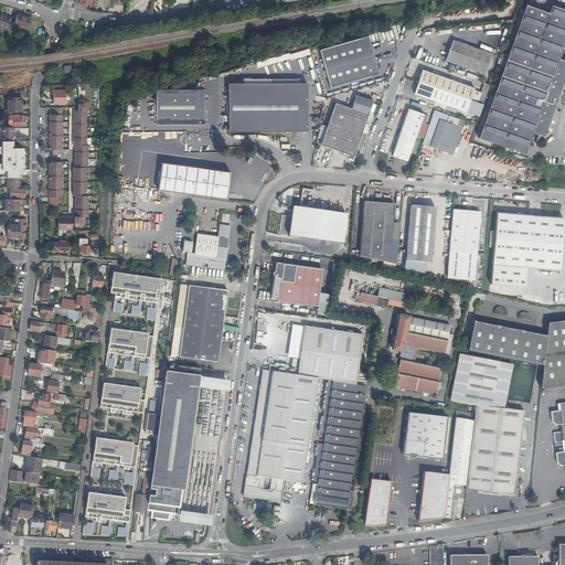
[(544,11),(525,4),(478,138),(524,155),(532,132),(544,137),(545,134),(548,131),(547,128),(564,77),(564,61),(558,59),(564,40),(564,10),(551,4),(550,10),(545,9),(544,11)]
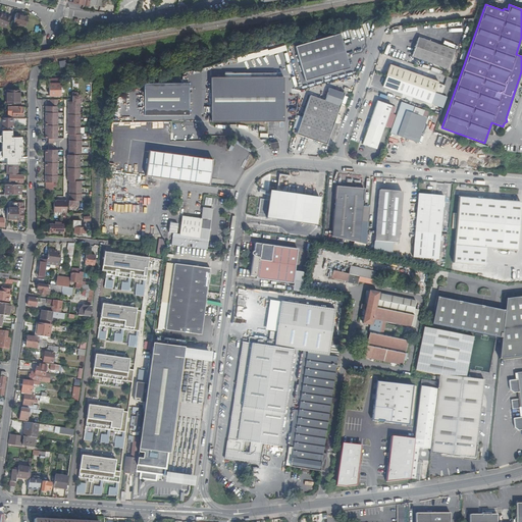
[(0,24),(7,28),(11,17),(0,12),(0,24)]
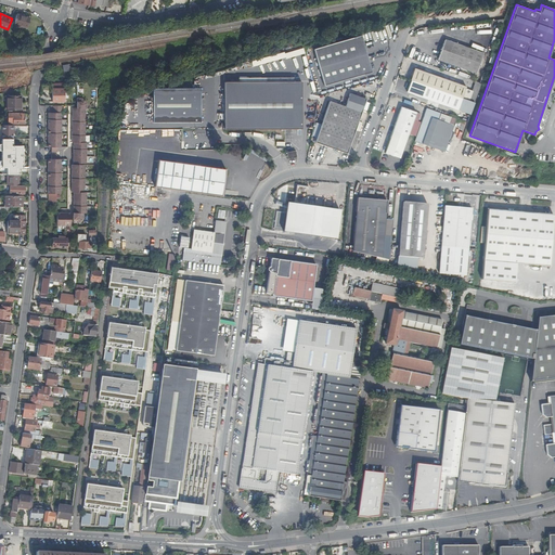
[(15,25),(28,28),(30,17),(17,14),(15,25)]
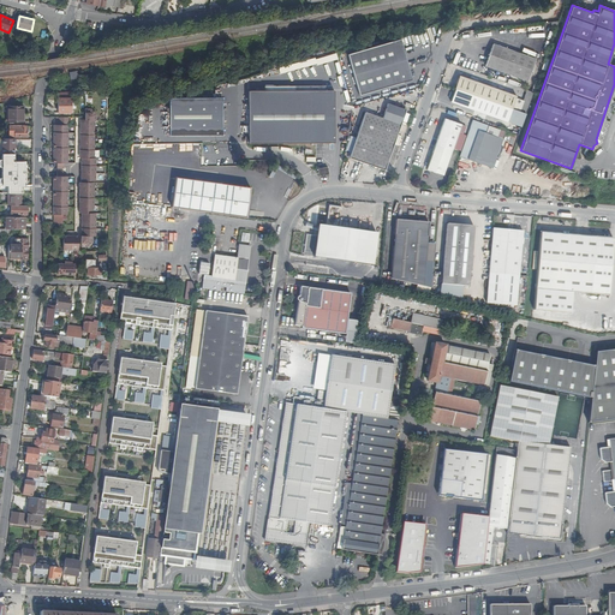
[(400,37),(347,54),(360,96),(412,79),(408,65),(400,37)]
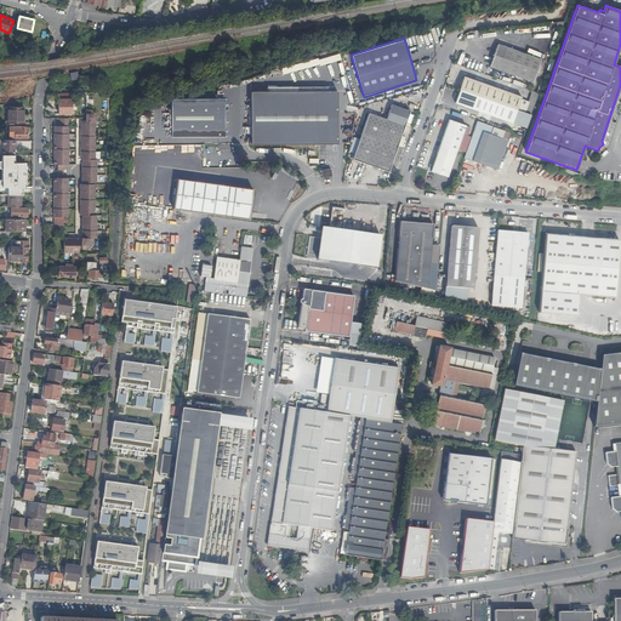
[(534,81),(541,60),(497,44),(490,66),(534,81)]
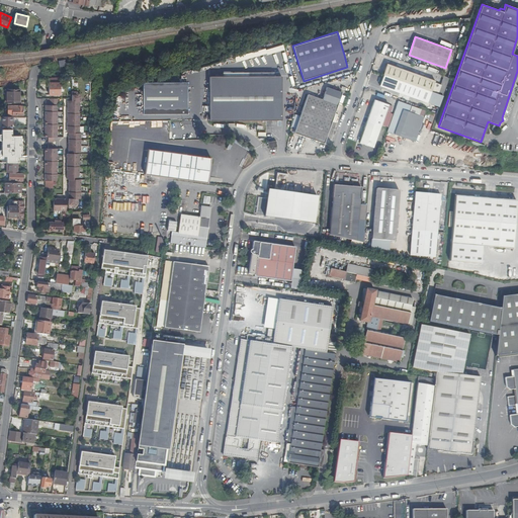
[(383,75),(379,85),(428,102),(439,106),(442,95),(449,77),(444,75),(440,85),(435,83),(436,80),(386,64),(382,75),(383,75)]
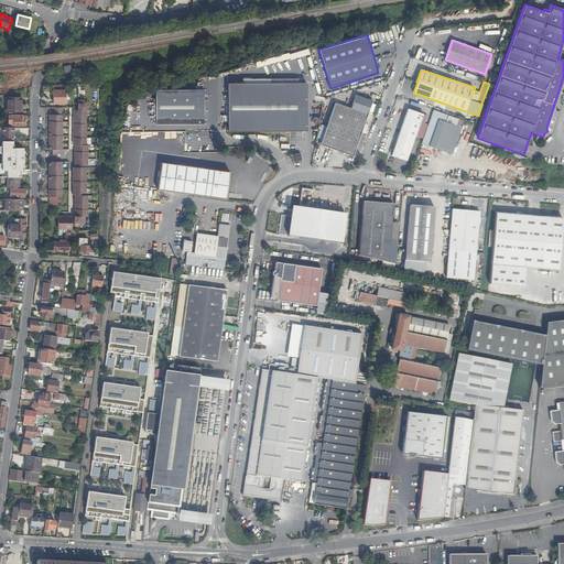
[(228,84),(228,131),(301,131),(306,131),(306,84),(228,84)]
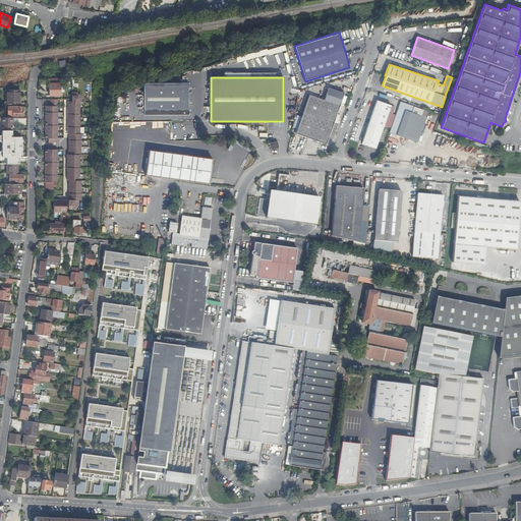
[(142,115),(187,115),(187,83),(142,83),(142,115)]
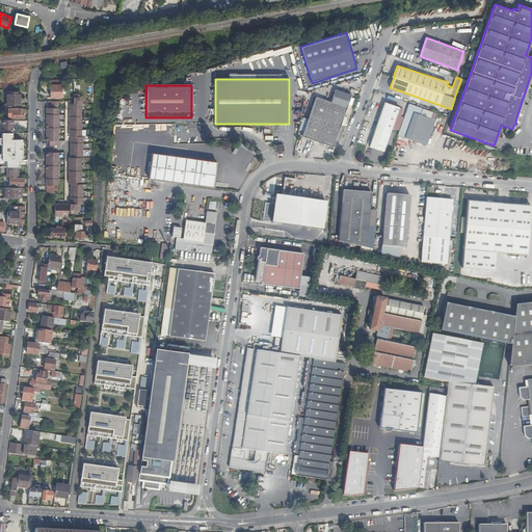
[(61,86),(50,86),(51,99),(61,99),(61,86)]
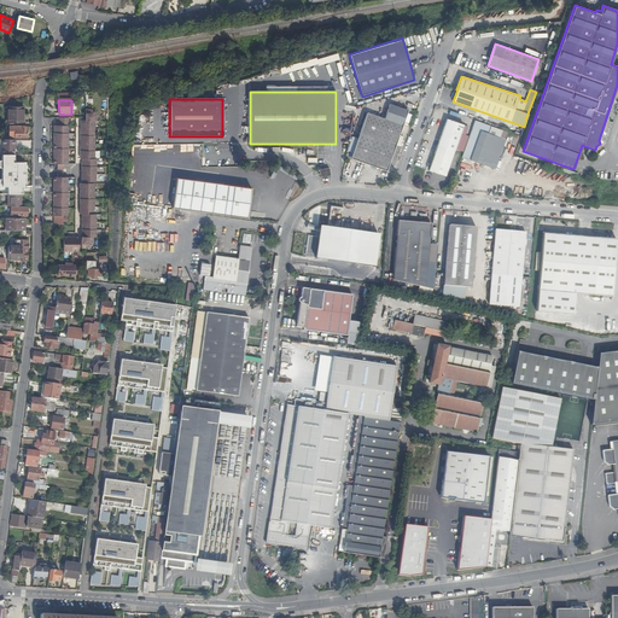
[(385,115),(403,121),(408,110),(389,104),(385,115)]
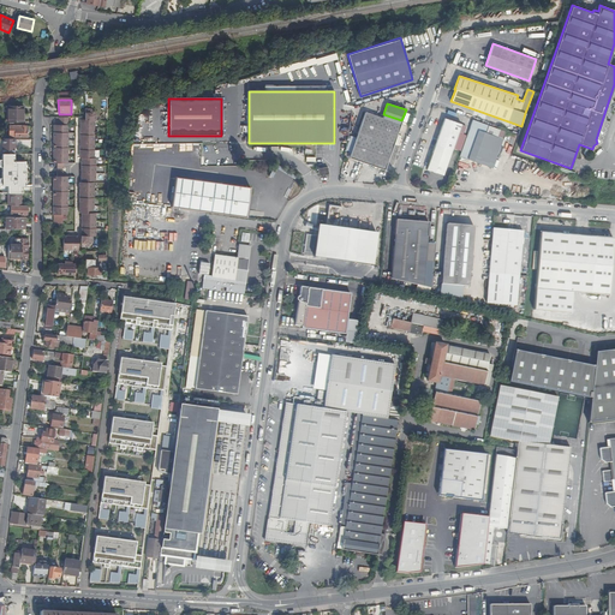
[(23,107),(9,107),(7,123),(24,123),(23,107)]
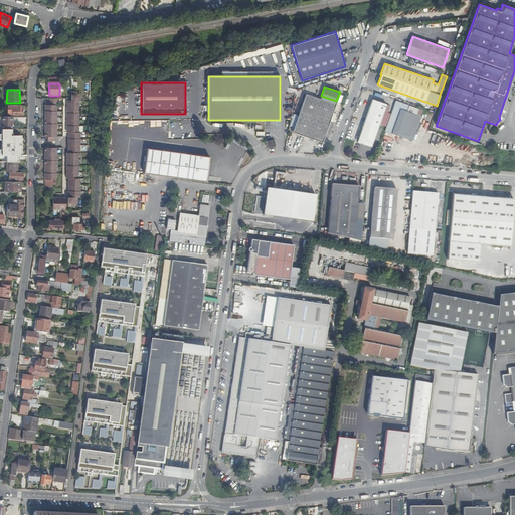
[(68,152),(71,152),(80,152),(80,133),(79,133),(79,101),(80,101),(80,96),(76,92),(70,92),(71,99),(74,99),(74,101),(71,101),(67,101),(67,104),(69,104),(69,110),(67,110),(67,117),(69,117),(69,123),(67,123),(67,130),(69,130),(69,133),(70,133),(70,136),(68,136),(68,143),(70,143),(70,149),(68,149),(68,152)]
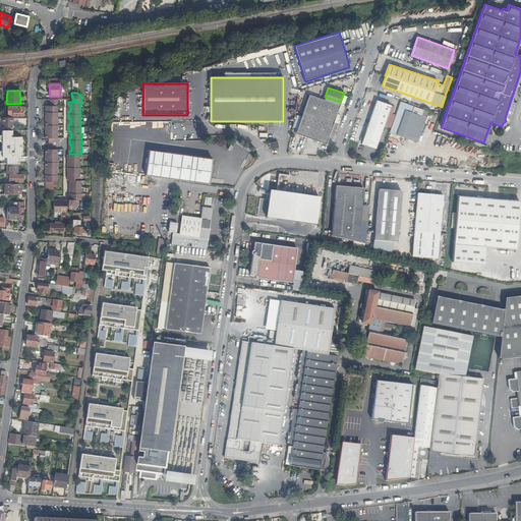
[(308,96),(295,133),(307,137),(324,101),(308,96)]
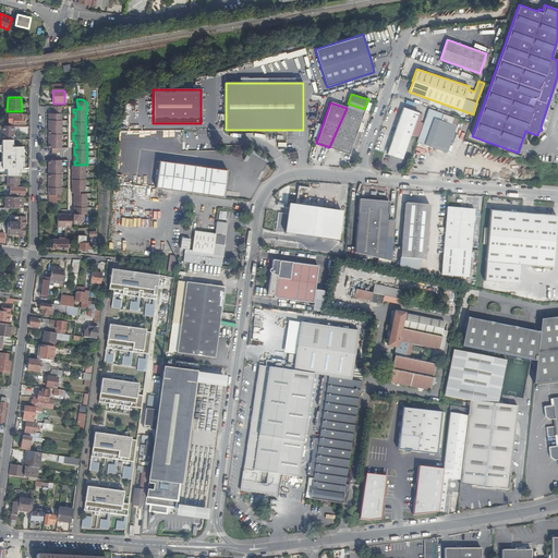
[(348,105),(347,108),(329,147),(349,154),(364,111),(348,105)]
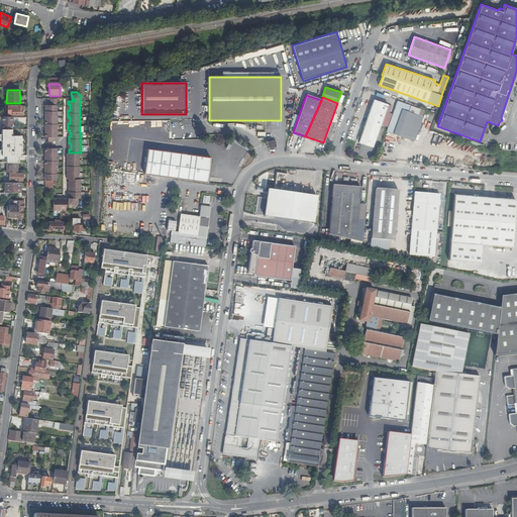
[(58,99),(48,99),(48,105),(44,105),(44,110),(44,116),(47,116),(47,121),(44,121),(44,127),(47,128),(47,134),(44,133),(44,137),(48,137),(48,141),(54,141),(54,137),(58,137),(58,99)]
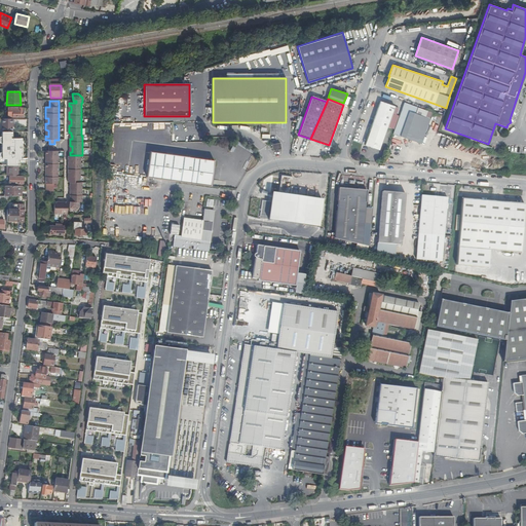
[(380,101),(379,104),(365,144),(379,149),(386,127),(390,116),(395,117),(398,108),(393,107),(395,106),(380,101)]
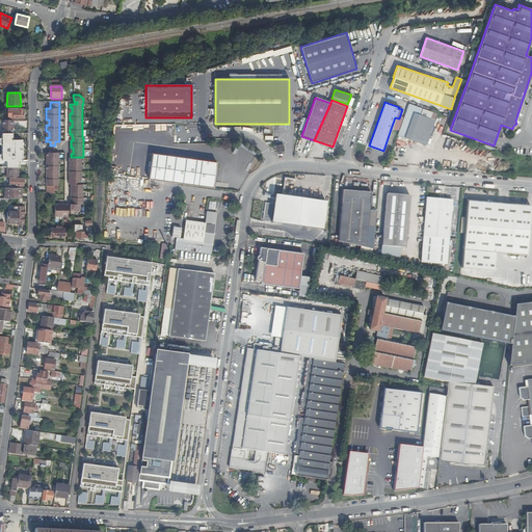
[(23,109),(8,109),(8,118),(14,118),(14,120),(23,120),(23,109)]
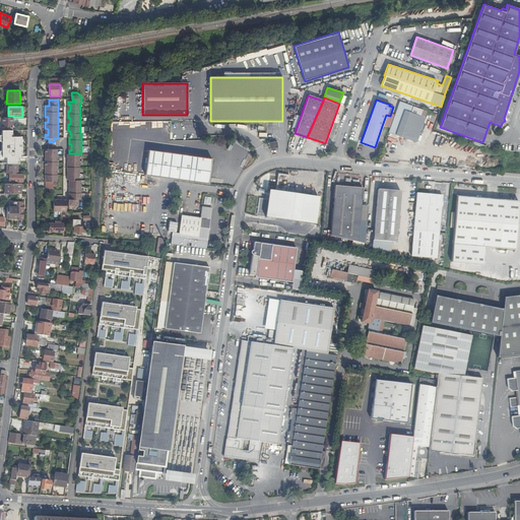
[(416,142),(426,117),(404,110),(396,134),(416,142)]
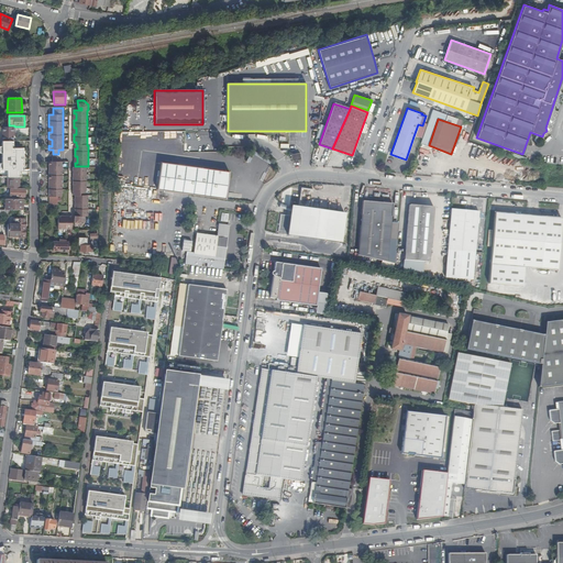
[(14,128),(2,128),(2,142),(13,142),(13,133),(14,133),(14,128)]
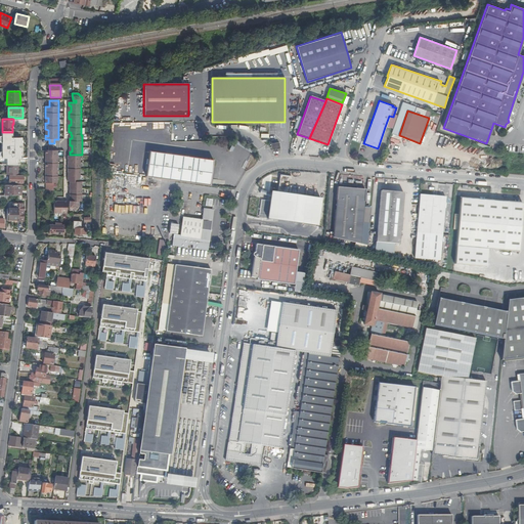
[(448,137),(445,143),(450,145),(453,140),(448,137)]
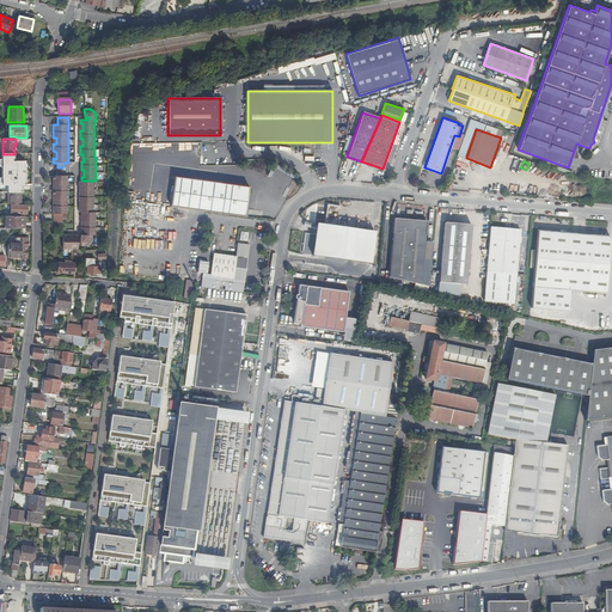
[(63,176),(60,176),(60,173),(63,173),(63,171),(56,171),(56,176),(53,176),(53,179),(56,179),(55,187),(53,187),(53,195),(55,195),(55,202),(53,202),(53,207),(55,207),(55,210),(53,209),(53,214),(63,214),(67,214),(67,176),(63,176)]
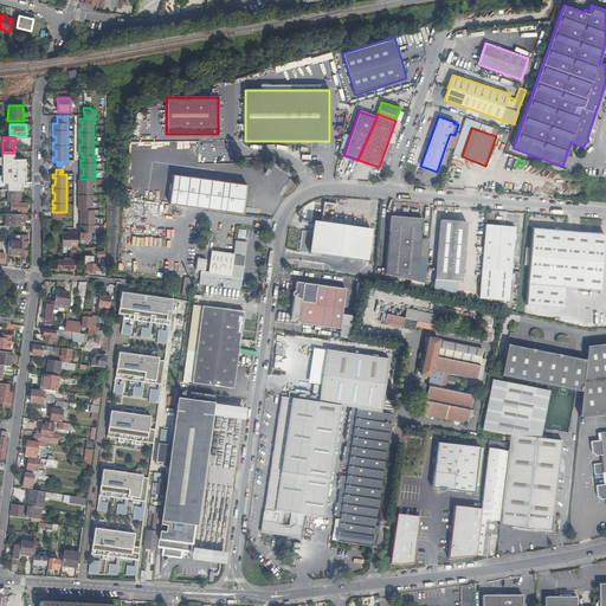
[(247,186),(174,175),(169,205),(244,214),(247,186)]
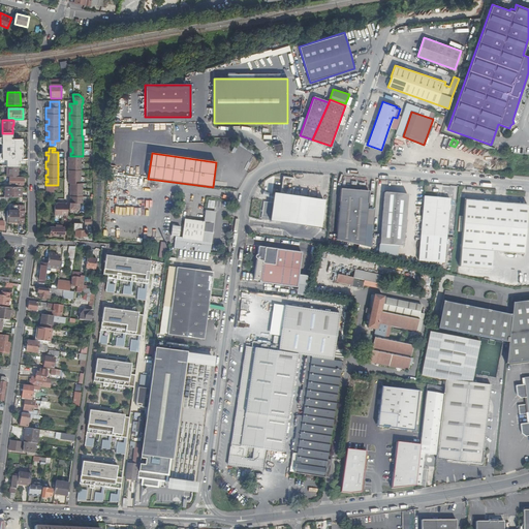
[(70,205),(73,205),(74,213),(75,213),(81,208),(81,203),(83,203),(83,183),(81,183),(82,157),(73,157),(69,157),(69,161),(71,161),(71,167),(69,167),(69,175),(71,175),(71,180),(68,180),(69,183),(70,183),(70,187),(72,187),(72,192),(70,192),(70,199),(72,198),(72,203),(70,203),(70,205)]
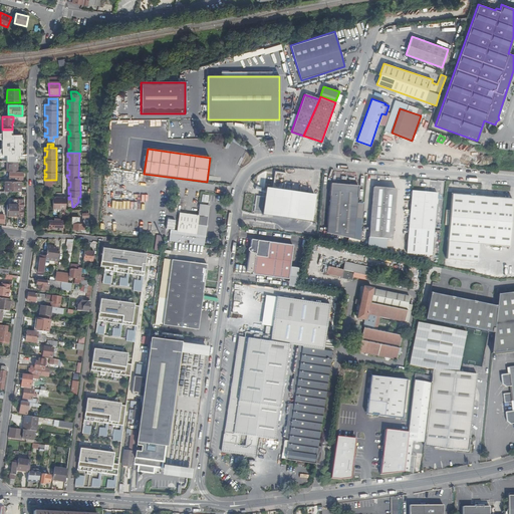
[(6,172),(17,173),(17,163),(6,163),(6,172)]
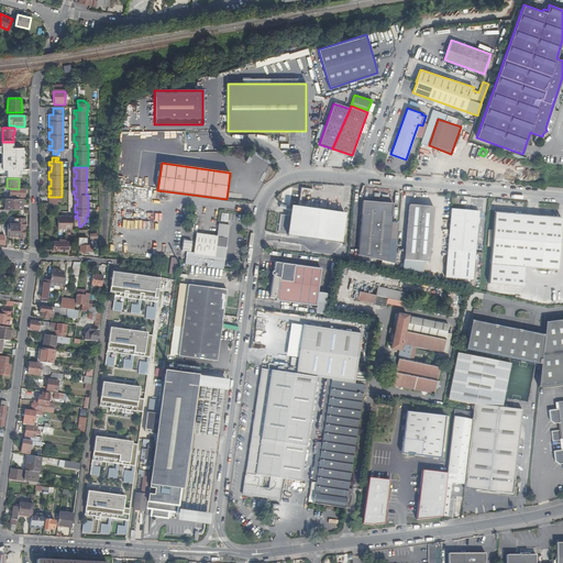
[(20,211),(22,211),(22,200),(6,200),(6,210),(8,210),(20,211)]
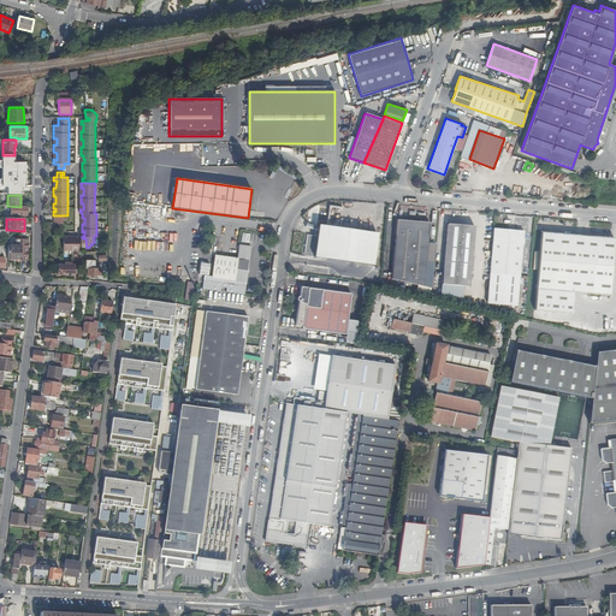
[(427,261),(428,243),(430,223),(396,220),(392,279),(425,286),(427,261)]
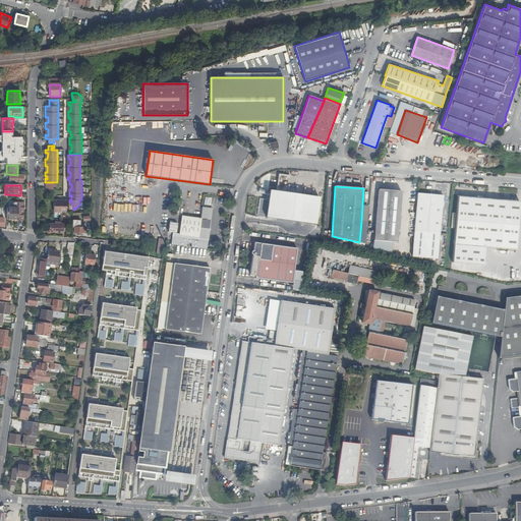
[(317,196),(272,189),(271,196),(267,217),(313,224),(319,224),(322,196),(317,196)]
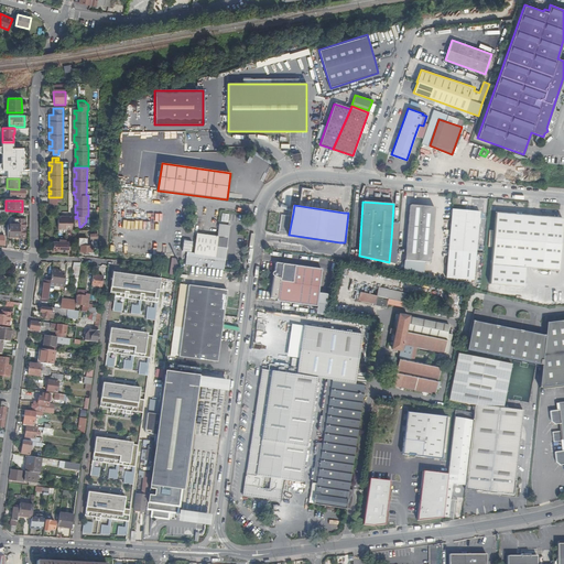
[(434,208),(410,206),(404,268),(429,270),(434,208)]
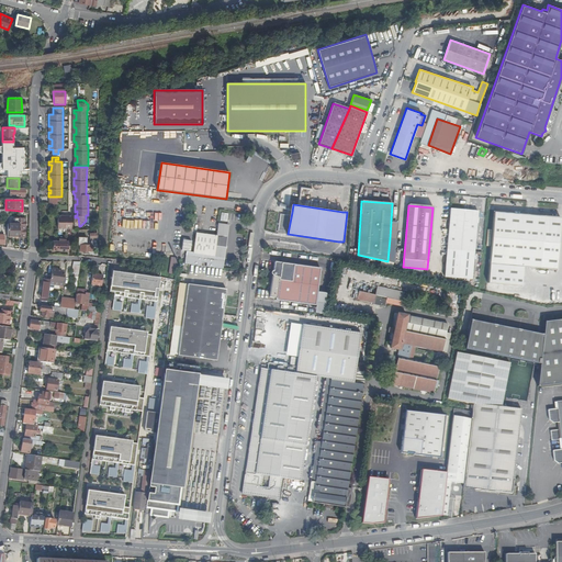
[(472,280),(473,260),(474,246),(478,211),(450,209),(445,277),(457,278),(457,284),(471,285),(471,280),(472,280)]
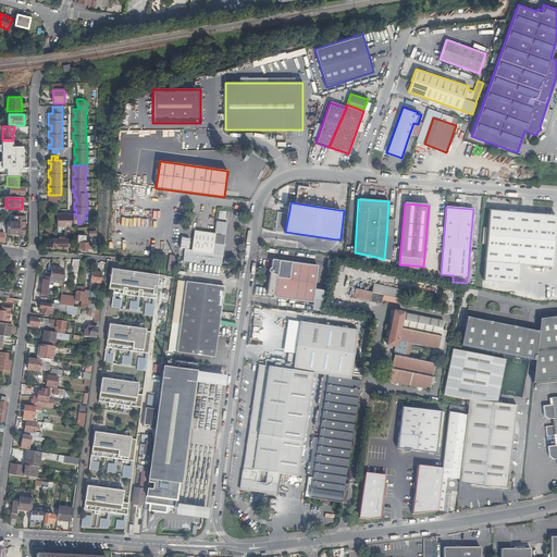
[(522,264),(545,267),(551,268),(555,215),(551,215),(527,213),(490,210),(483,280),(516,283),(518,264),(522,264)]
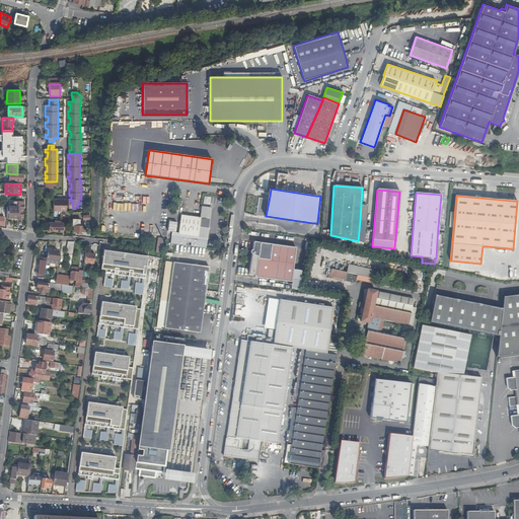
[(267,199),(260,198),(257,213),(265,214),(267,199)]
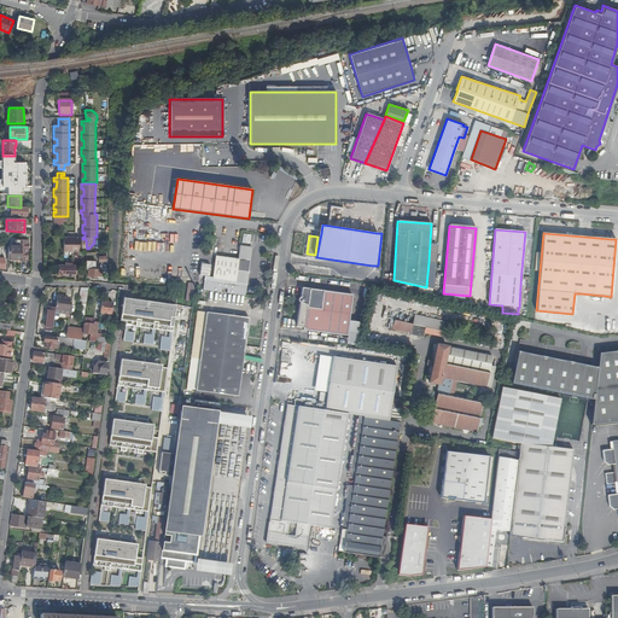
[(68,238),(64,238),(64,252),(79,252),(80,238),(74,238),(74,240),(68,240),(68,238)]
